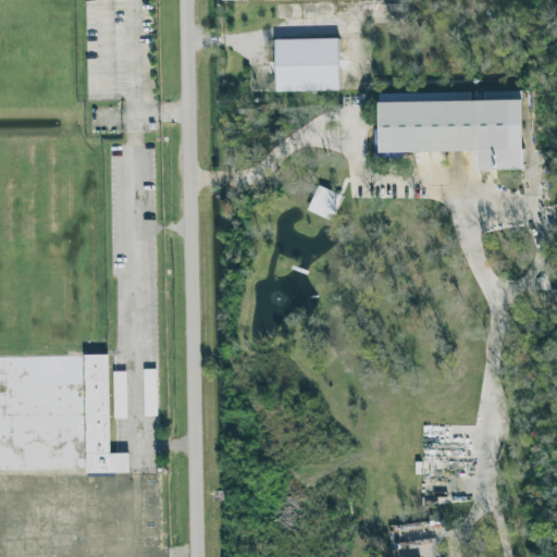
[(275,41),(342,40),(342,95),(279,96),(275,41)]
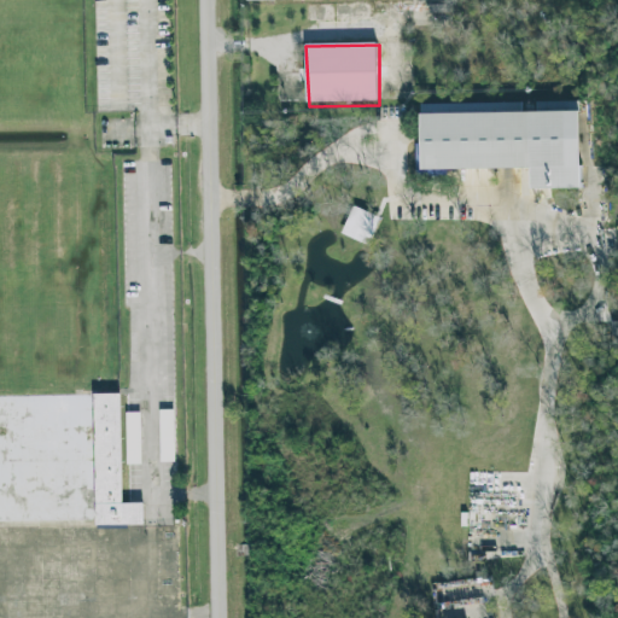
[(419,111),(587,111),(588,192),(607,193),(607,221),(577,222),(576,193),(535,196),(532,174),(421,173),(419,111)]
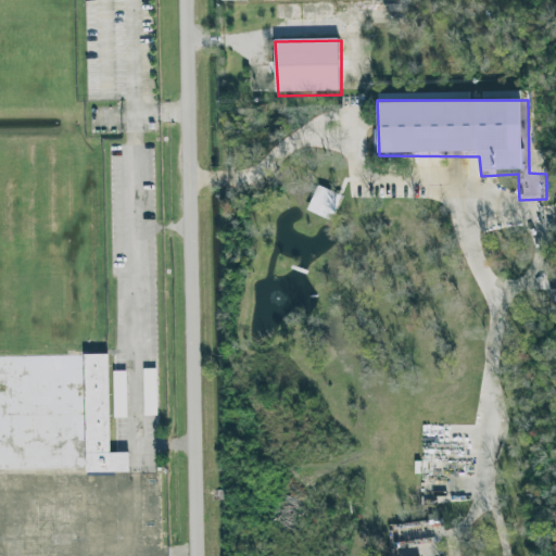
[(342,196),(317,186),(306,211),(331,222),(342,196)]
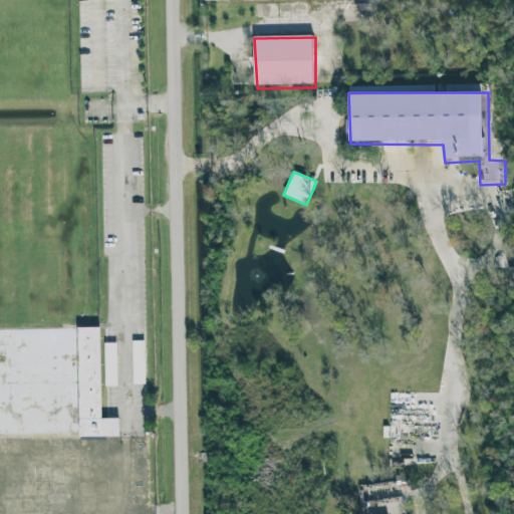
[(0,335),(75,334),(101,335),(104,419),(119,419),(119,440),(0,440),(0,335)]
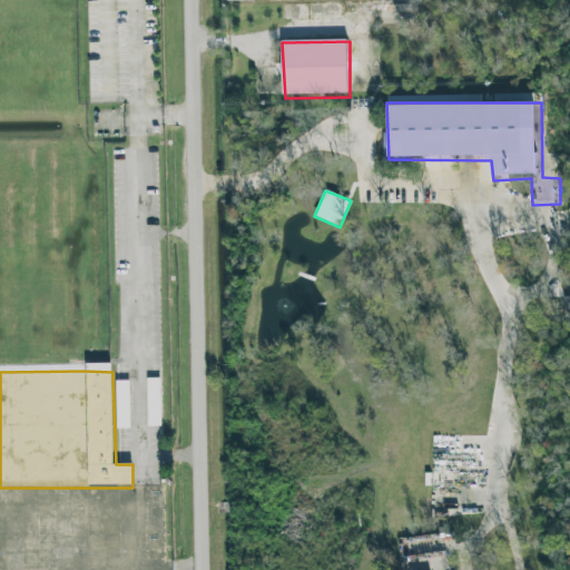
[(148,426),(161,426),(160,377),(147,379),(148,426)]
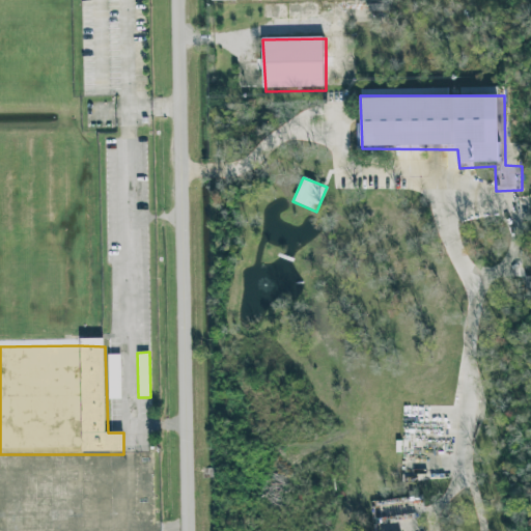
[(109,399),(121,398),(120,354),(108,355),(109,399)]
